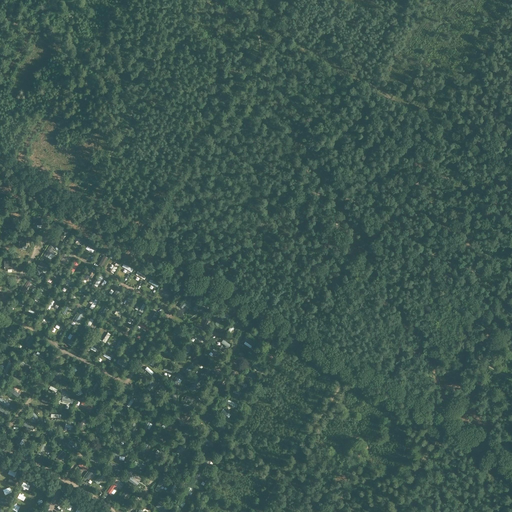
[(11,218),(4,223),(7,229),(11,226),(12,228),(16,226),(15,224),(11,218)]
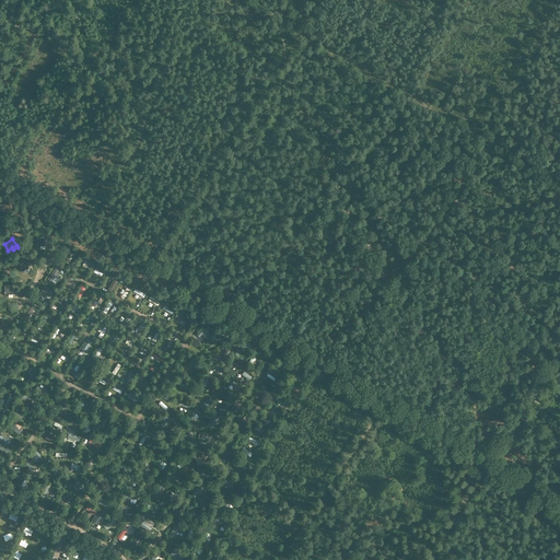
[(72,258),(76,259),(78,255),(68,248),(67,252),(73,256),(72,258)]
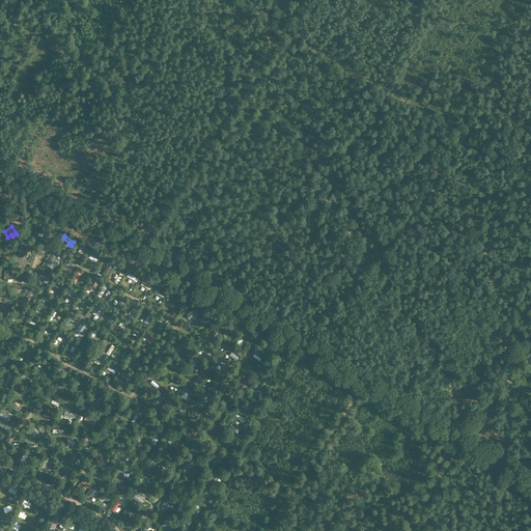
[(89,251),(79,245),(77,248),(87,254),(89,251)]
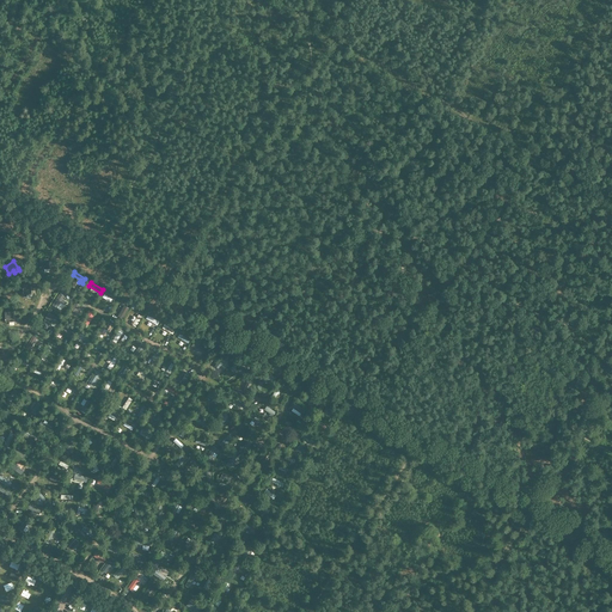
[(108,292),(105,295),(115,301),(117,299),(108,292)]
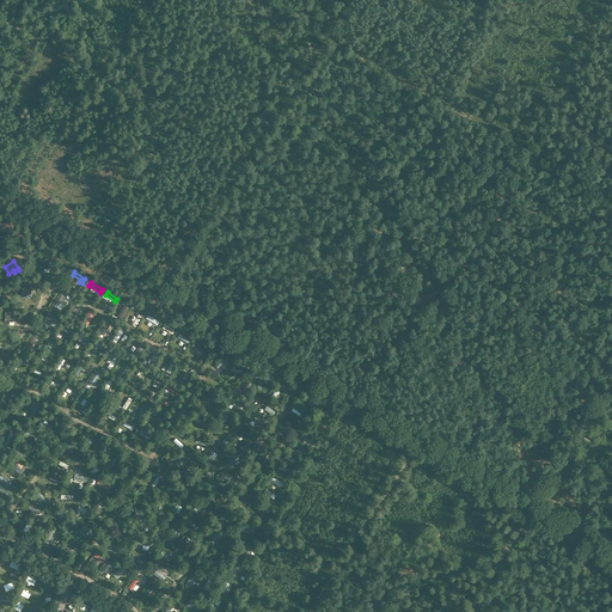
[(53,305),(56,308),(65,297),(60,294),(53,305)]
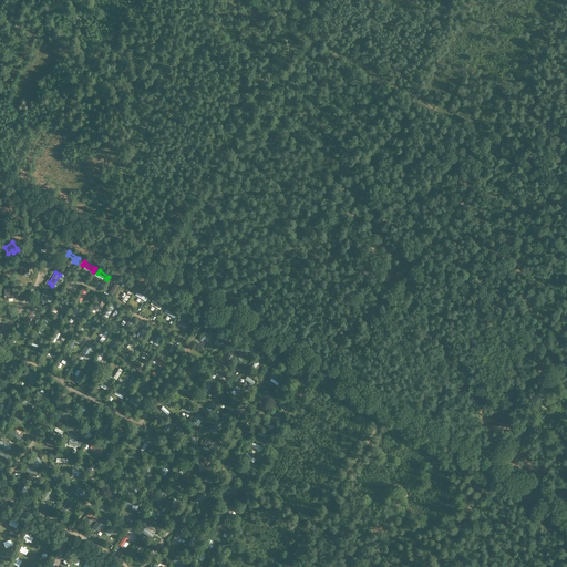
[(70,280),(64,290),(68,292),(74,282),(70,280)]
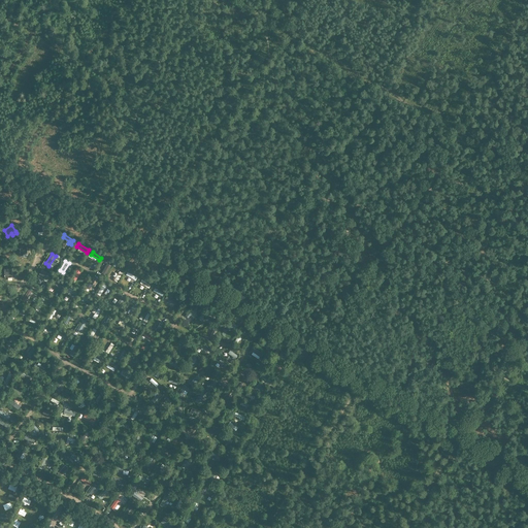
[(102,273),(106,275),(111,267),(108,265),(102,273)]
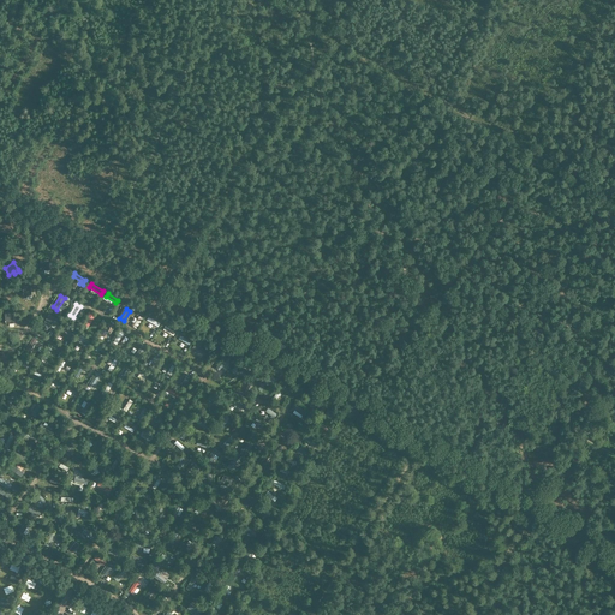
[(89,327),(95,317),(91,315),(84,324),(89,327)]
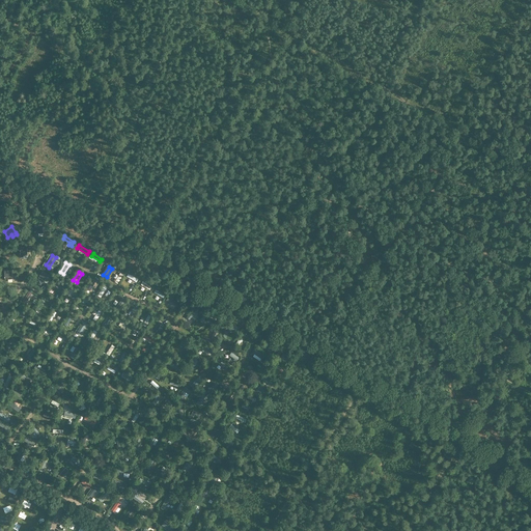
[(120,273),(116,279),(115,279),(113,281),(117,284),(123,275),(120,273)]
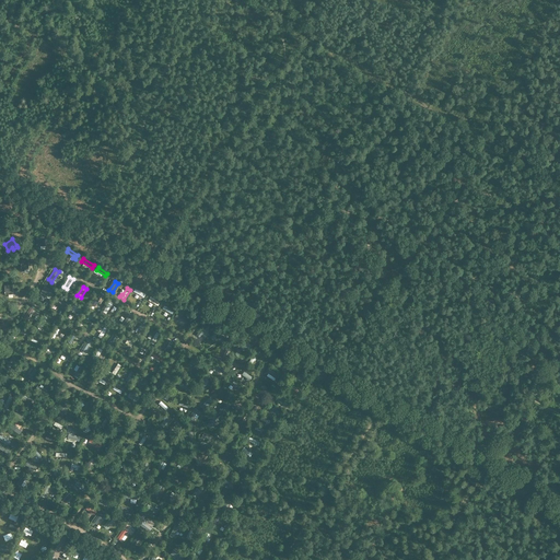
[(98,295),(97,294),(91,304),(95,307),(101,296),(100,296),(100,295),(98,295)]
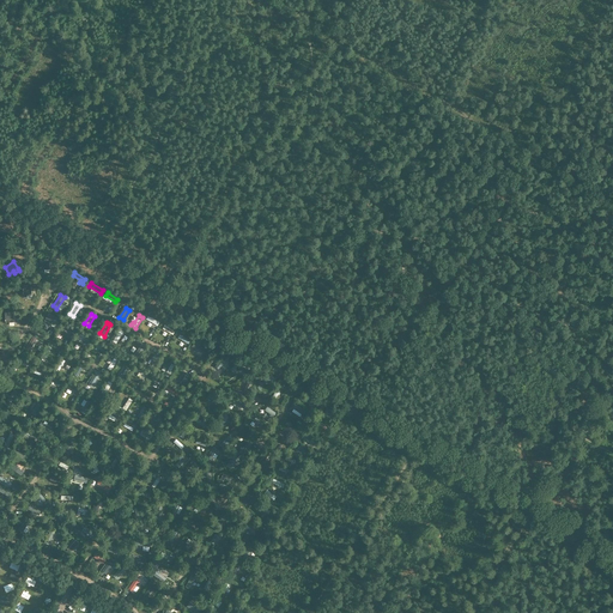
[(32,335),(25,347),(30,350),(37,339),(32,335)]
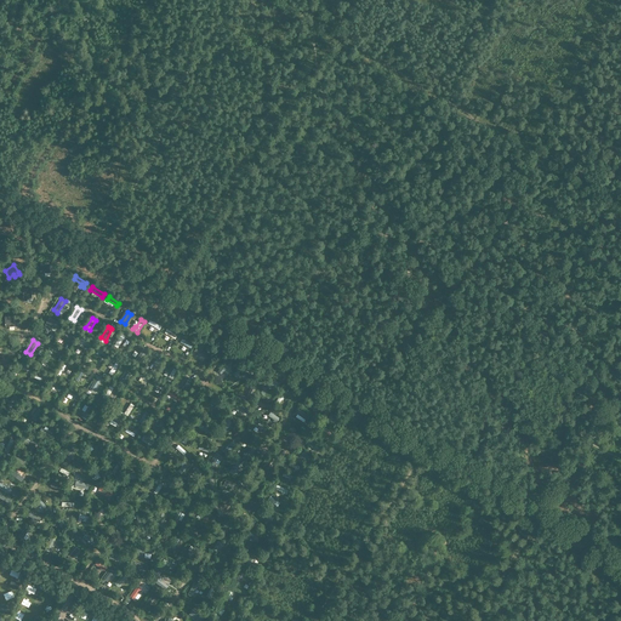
[(209,354),(197,347),(195,351),(206,358),(209,354)]
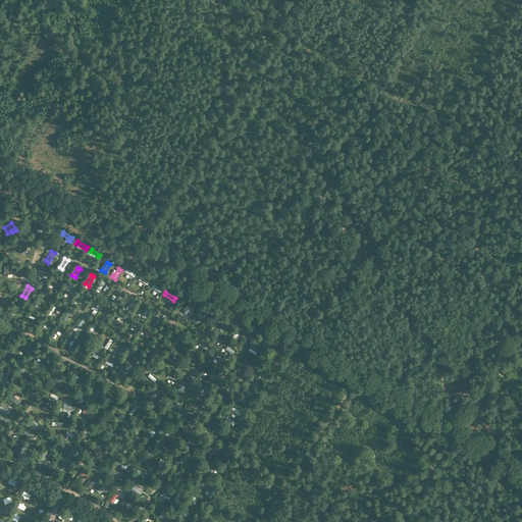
[(41,295),(36,302),(40,304),(44,297),(41,295)]
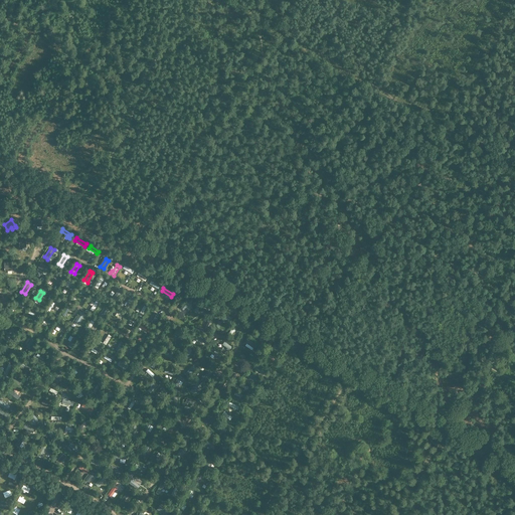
[(90,308),(94,311),(99,301),(96,299),(90,308)]
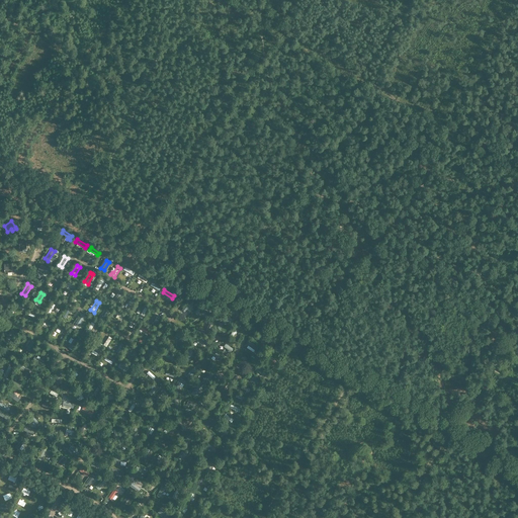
[(182,309),(184,311),(191,305),(188,301),(182,309)]
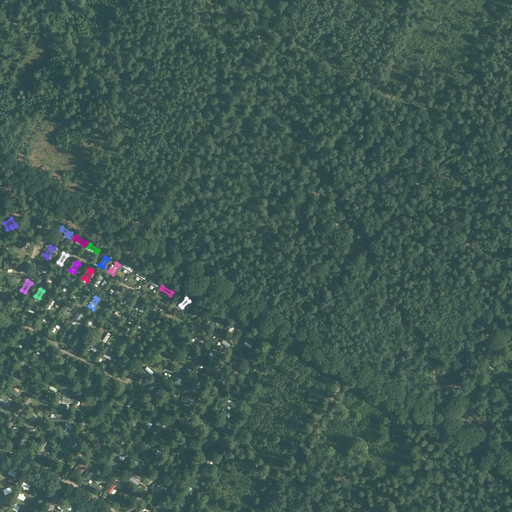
[(51,299),(45,307),(49,310),(54,301),(51,299)]
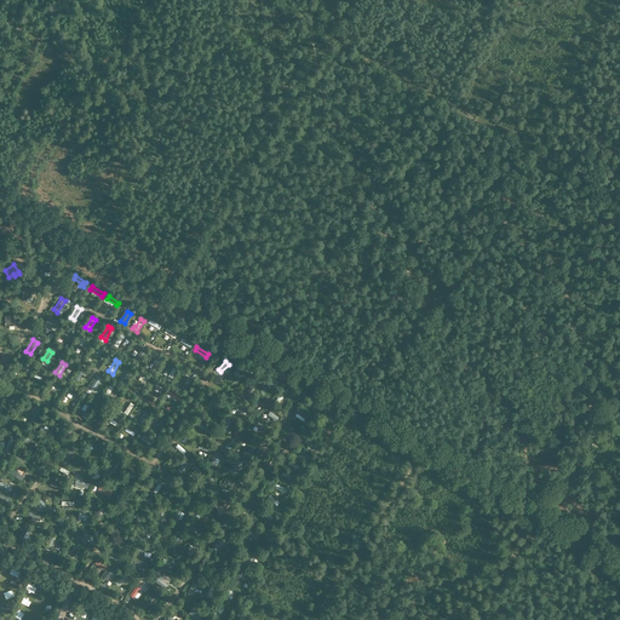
[(167,377),(172,379),(177,369),(172,367),(167,377)]
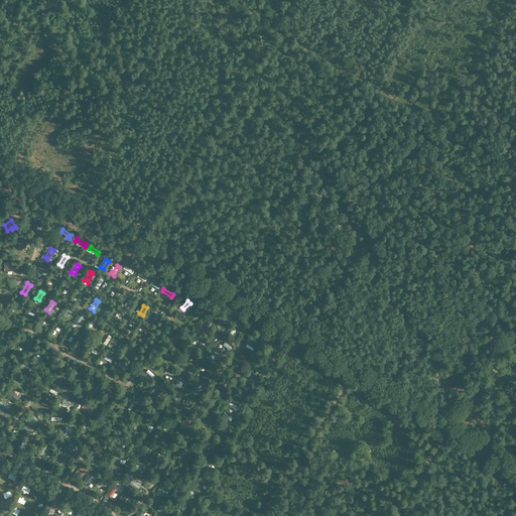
[(67,306),(61,315),(65,317),(70,308),(67,306)]
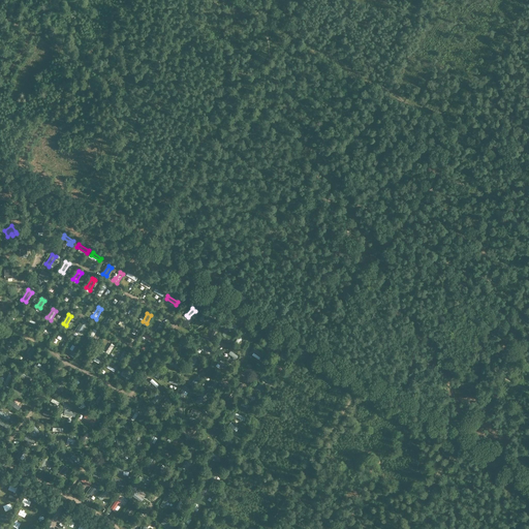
[(32,323),(33,322),(37,324),(39,320),(31,316),(28,321),(32,323)]
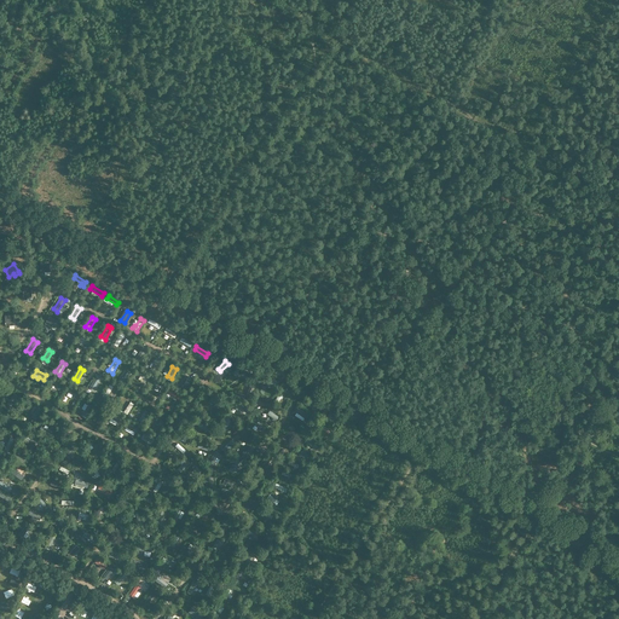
[(121,380),(126,383),(131,374),(127,370),(121,380)]
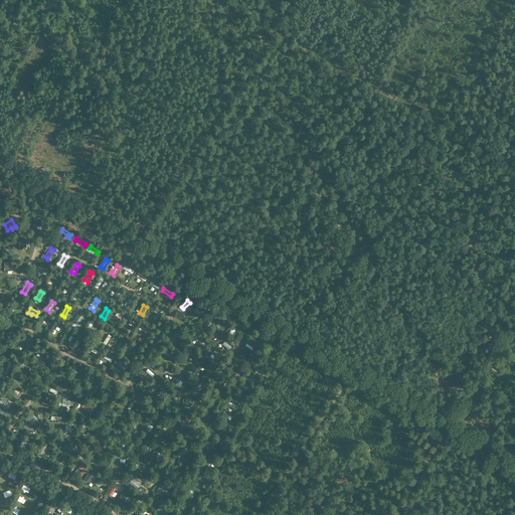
[(151,321),(154,323),(160,314),(156,312),(151,321)]
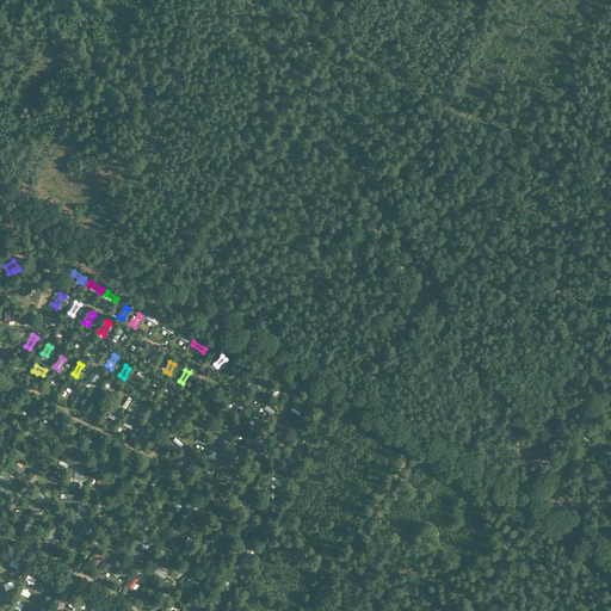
[(94,371),(87,382),(92,386),(99,374),(94,371)]
